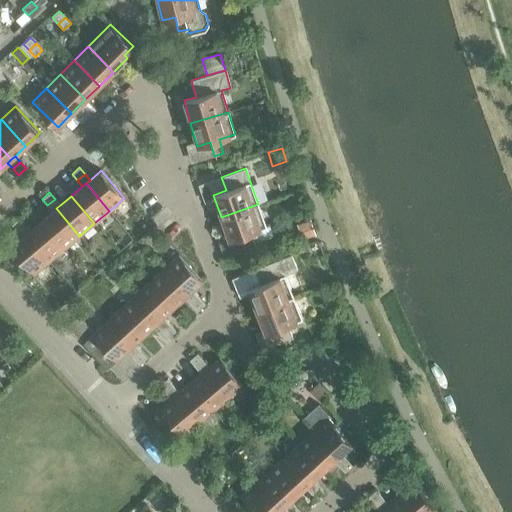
[(47,205),(52,211),(56,208),(60,205),(55,199),(47,205)]
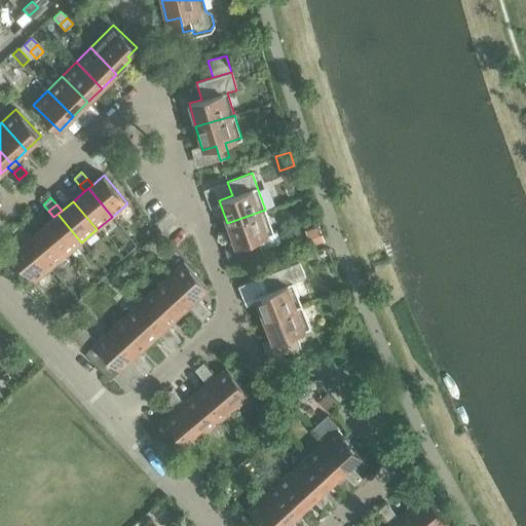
[(265,210),(227,223),(235,246),(248,241),(253,256),(262,252),(258,238),(273,232),(265,210)]
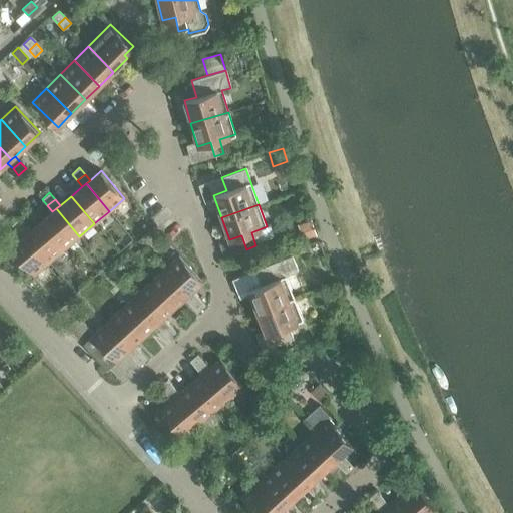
[(52,211),(41,221),(64,248),(79,236),(56,208),(52,211)]
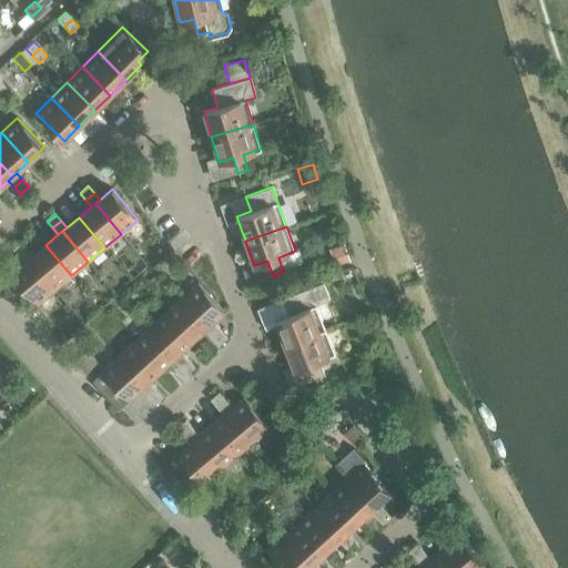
[(13,249),(19,256),(28,249),(21,242),(13,249)]
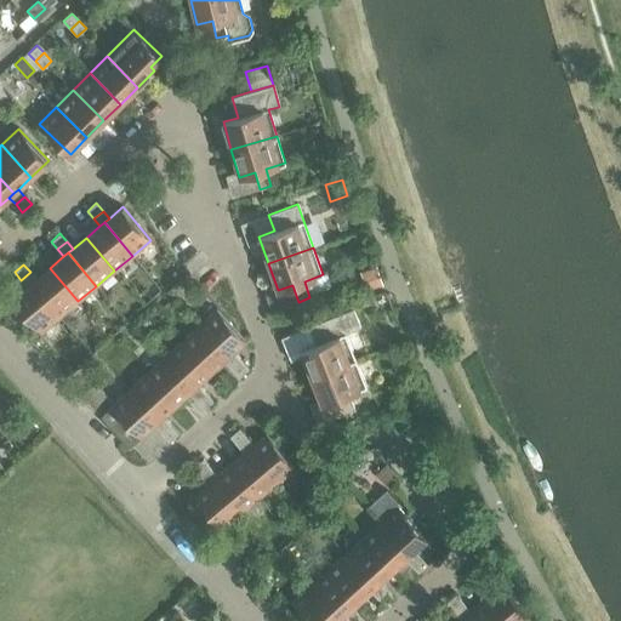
[(376,266),(359,273),(366,290),(383,283),(376,266)]
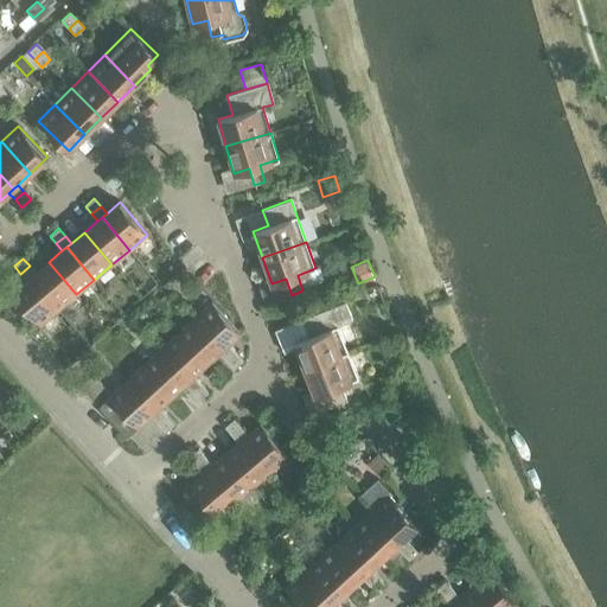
[(36,273),(31,276),(58,310),(76,294),(49,262),(36,273)]
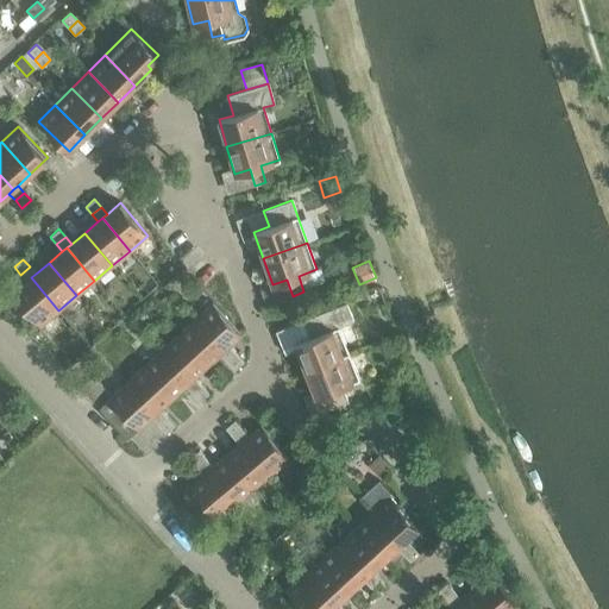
[(20,275),(26,282),(31,277),(36,274),(30,267),(20,275)]
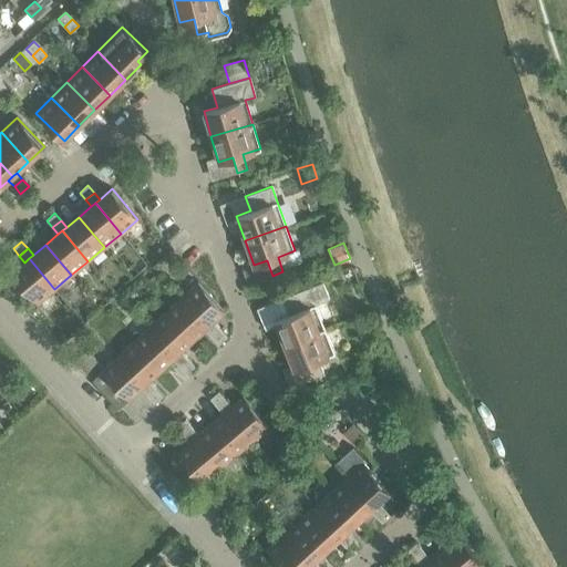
[(29,258),(24,263),(12,272),(38,303),(54,289),(29,258)]
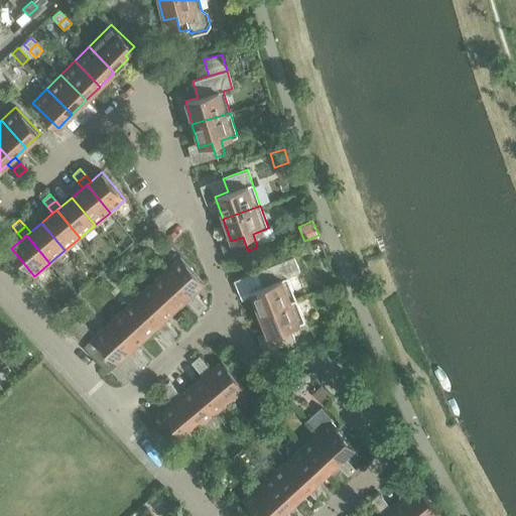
[(180,257),(165,270),(190,297),(194,293),(205,283),(180,257)]
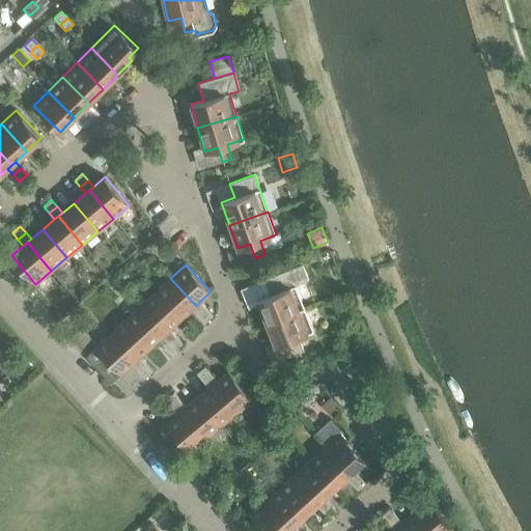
[(257,300),(267,323),(304,308),(297,289),(310,284),(302,264),(273,276),(263,280),(270,295),(257,300)]
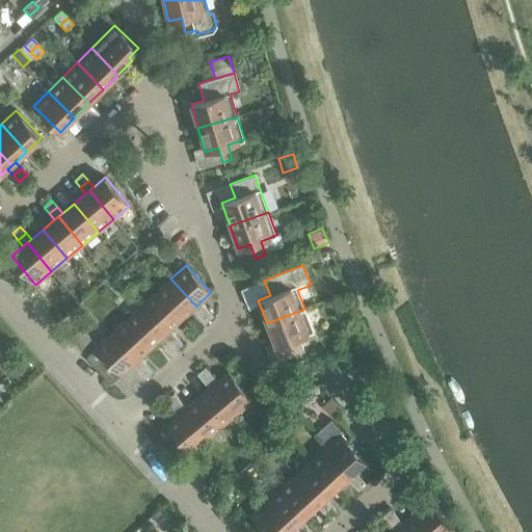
[(170,278),(156,292),(181,320),(192,310),(196,307),(170,278)]
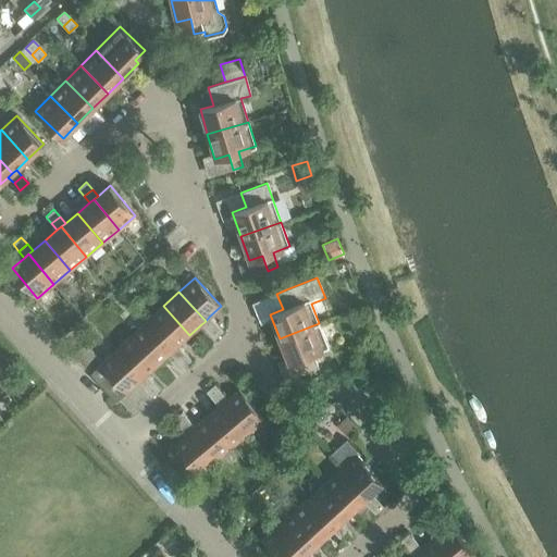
[(163,306),(147,321),(174,349),(177,346),(189,335),(163,306)]
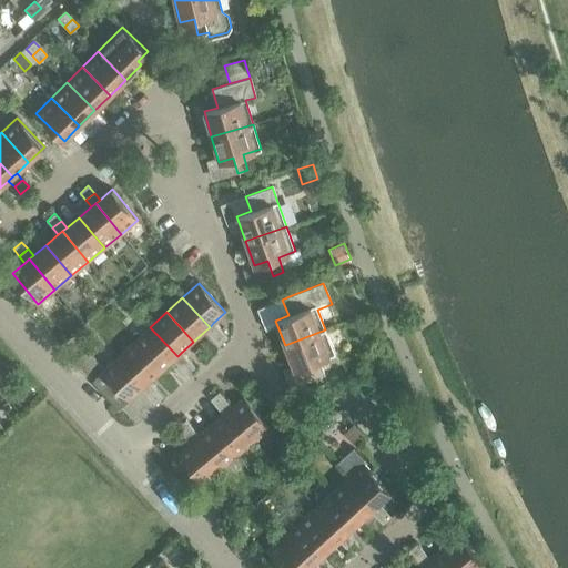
[(220,331),(213,323),(210,327),(205,331),(212,337),(220,331)]
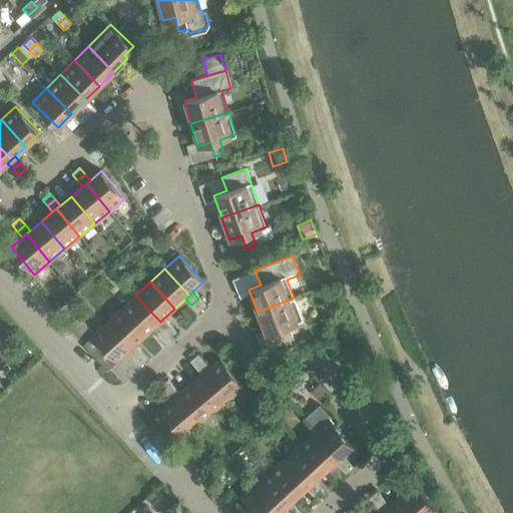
[(135,296),(121,309),(145,336),(156,326),(160,322),(135,296)]
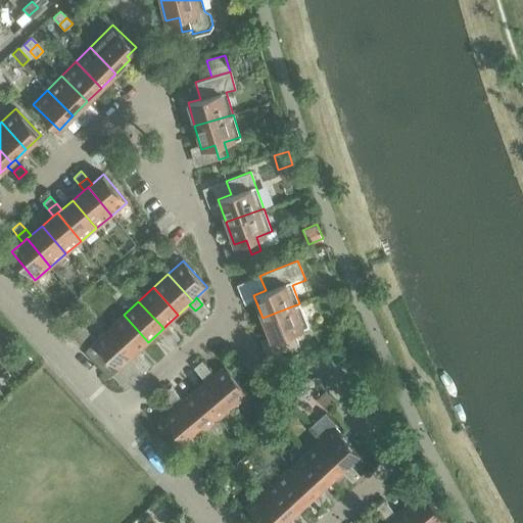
[(299,303),(263,318),(271,340),(284,335),(289,349),(298,345),(293,332),(308,326),(299,303)]
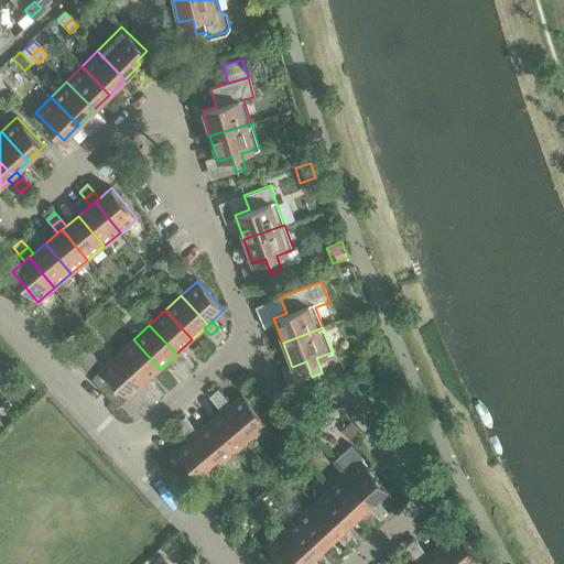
[(226,335),(218,328),(210,335),(217,343),(226,335)]
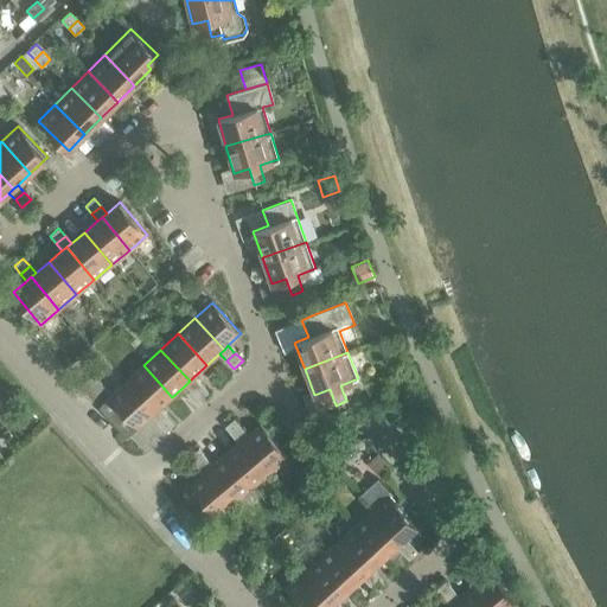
[(144,365),(126,381),(155,413),(160,408),(172,397),(144,365)]
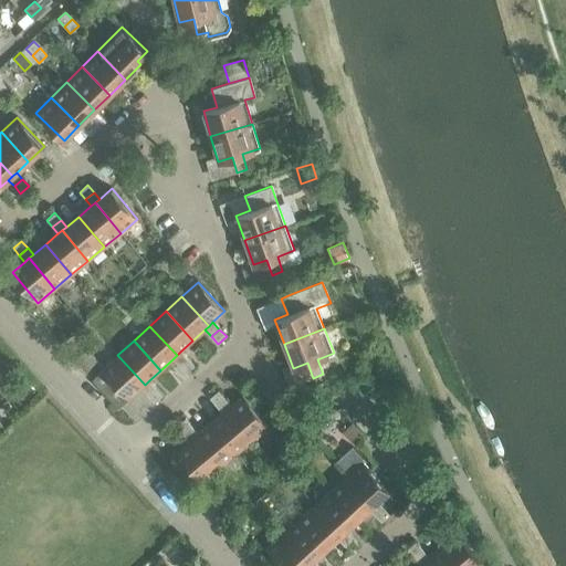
[(86,349),(74,360),(85,374),(96,360),(86,349)]
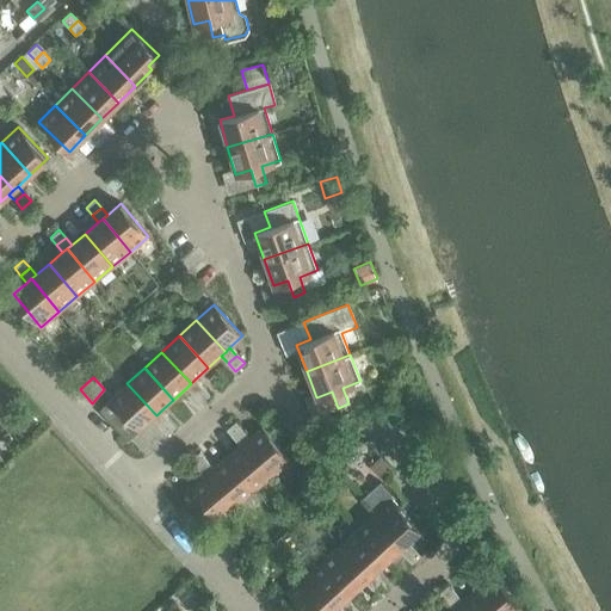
[(195,380),(191,383),(186,388),(193,395),(202,387),(195,380)]
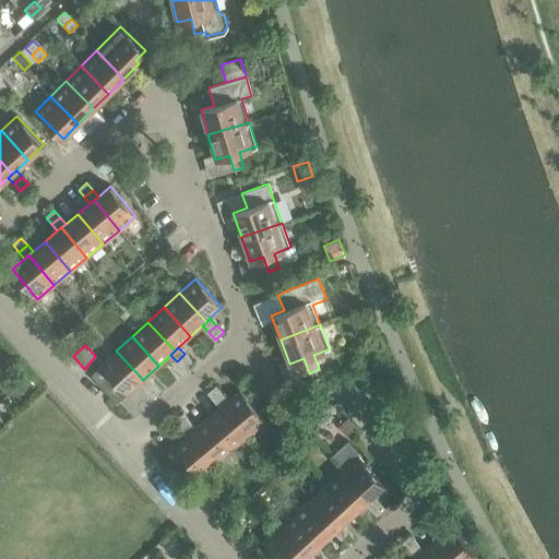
[(143,380),(116,351),(100,365),(100,366),(91,375),(117,403),(127,394),(139,383),(143,380)]
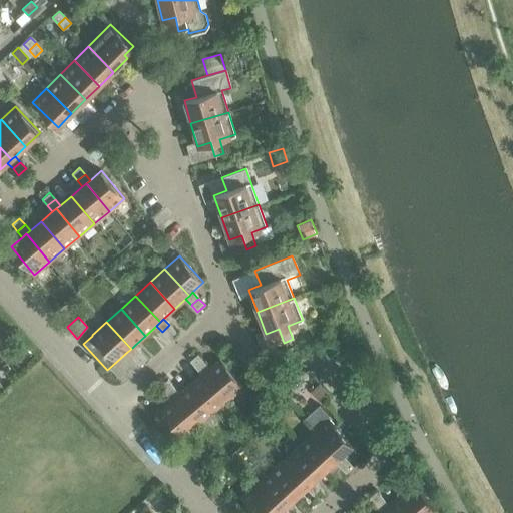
[(169,325),(162,332),(168,339),(176,332),(169,325)]
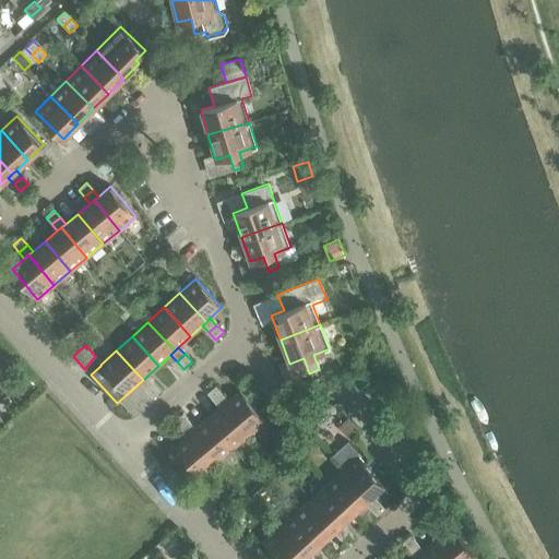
[(147,376),(143,380),(139,383),(145,391),(154,383),(147,376)]
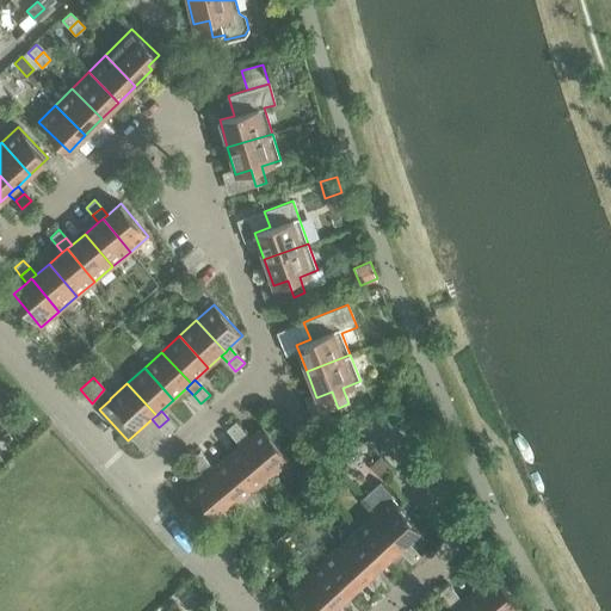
[(176,426),(168,419),(159,427),(166,434),(176,426)]
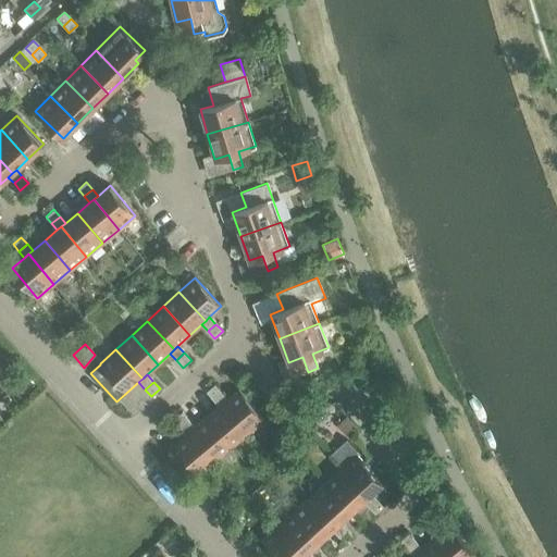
[(206,392),(212,399),(221,392),(214,384),(206,392)]
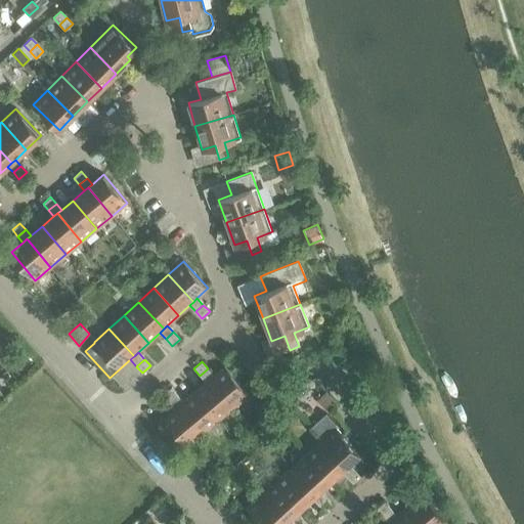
[(210,379),(233,407),(249,394),(225,365),(214,376),(210,379)]
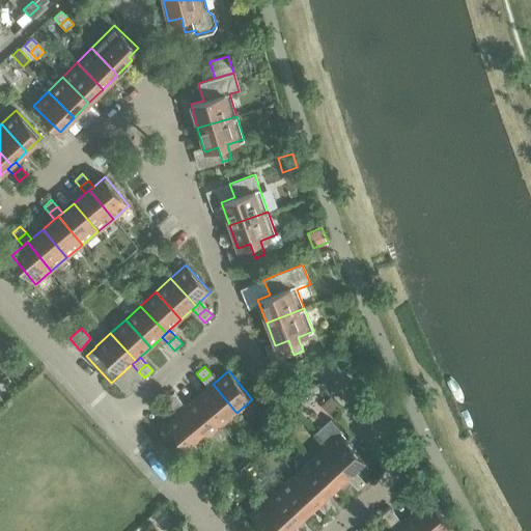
[(202,381),(208,387),(213,384),(217,381),(211,373),(202,381)]
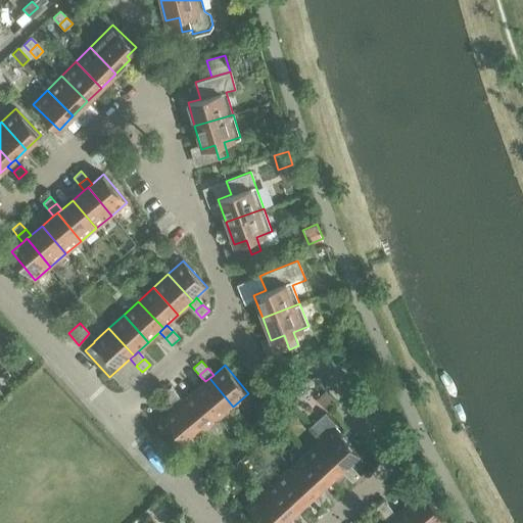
[(205,381),(194,391),(218,419),(233,407),(209,378),(205,381)]
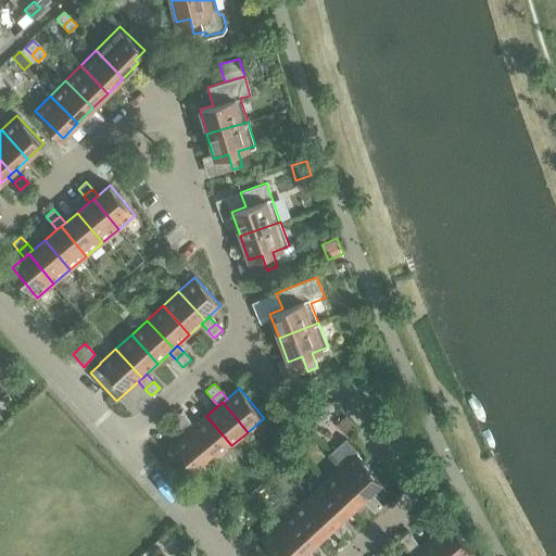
[(173,418),(179,426),(188,418),(181,411),(173,418)]
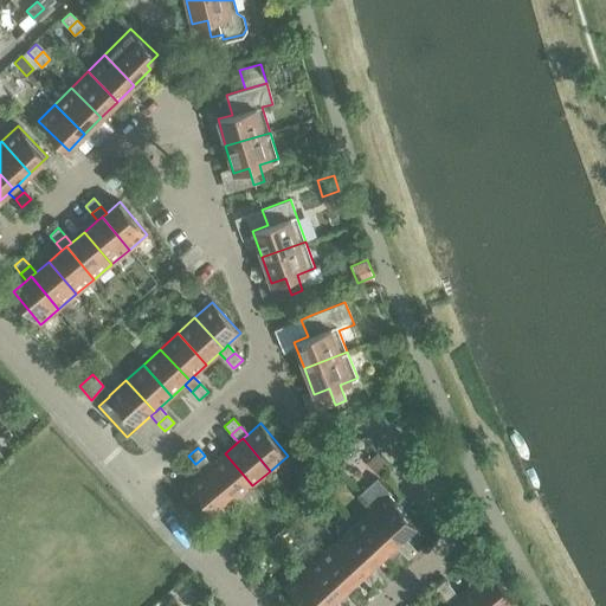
[(378,452),(367,463),(376,472),(387,463),(378,452)]
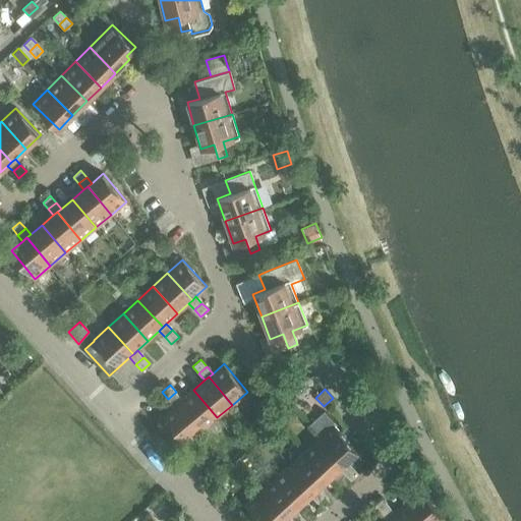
[(182,399),(178,402),(201,430),(217,417),(193,390),(182,399)]
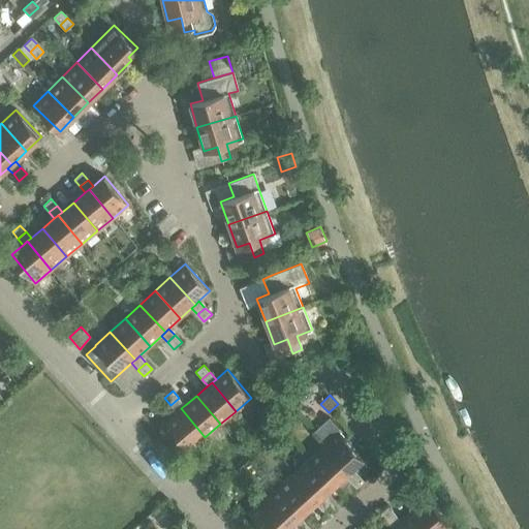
[(170,405),(177,412),(181,408),(185,405),(179,398),(170,405)]
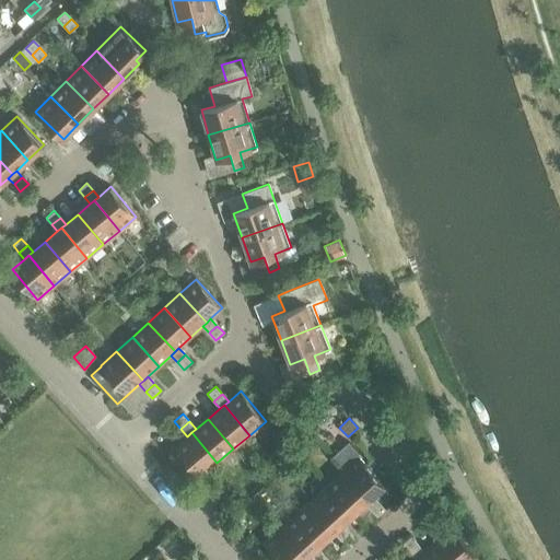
[(191,432),(187,436),(175,446),(200,477),(217,463),(191,432)]
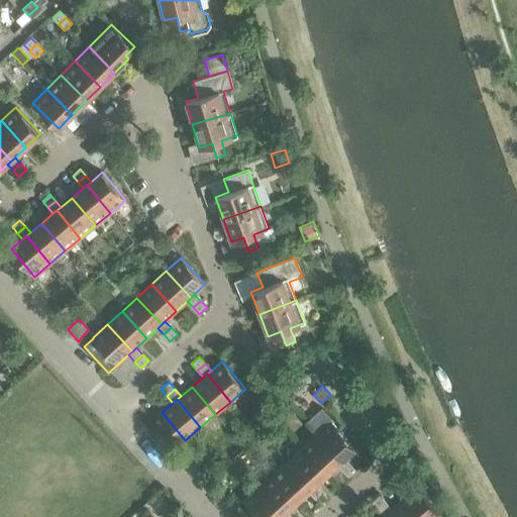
[(330,421),(316,434),(340,460),(344,457),(355,447),(330,421)]
